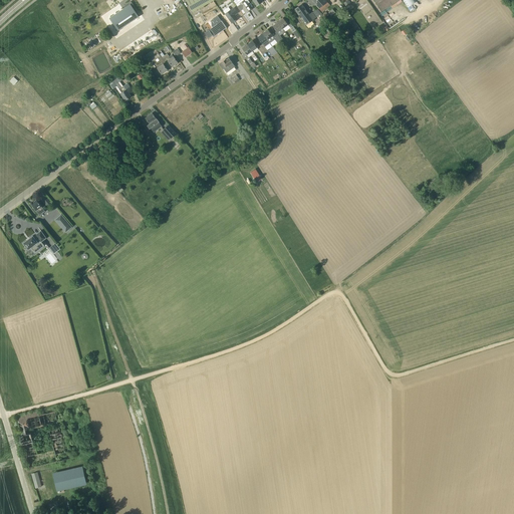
[(194,0),(186,0),(193,12),(199,9),(194,0)]
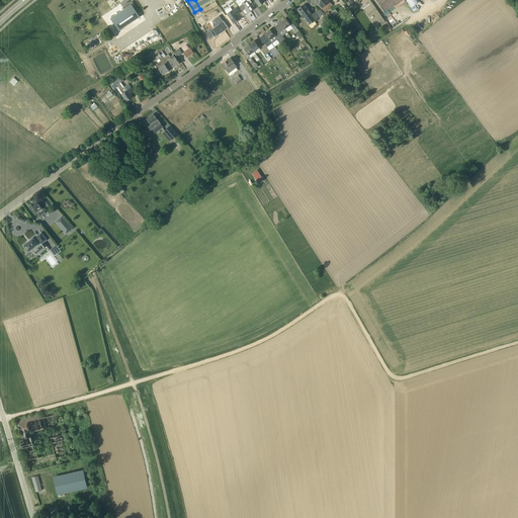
[(195,0),(200,9),(216,0),(195,0)]
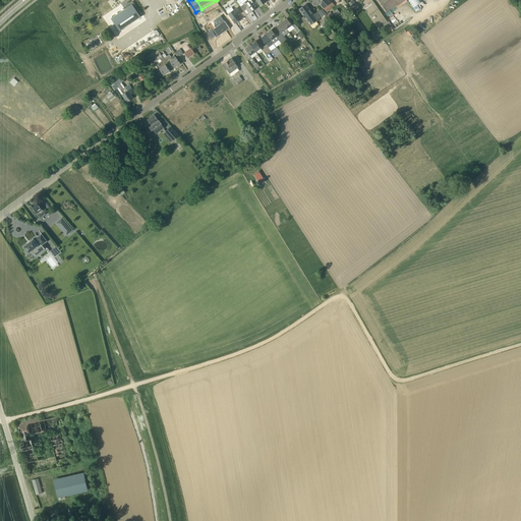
[(240,6),(244,11),(246,9),(249,13),(252,11),(255,9),(248,0),(247,0),(243,3),(243,4),(240,6)]
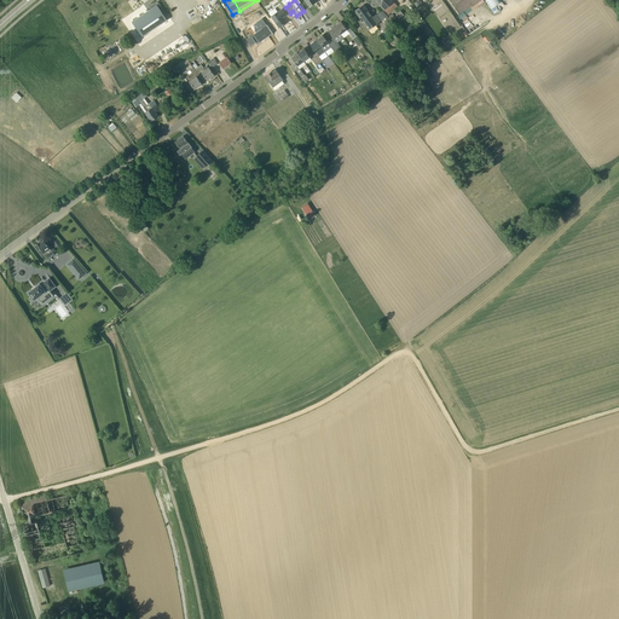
[(398,6),(394,3),(392,0),(376,0),(380,5),(388,15),(398,6)]
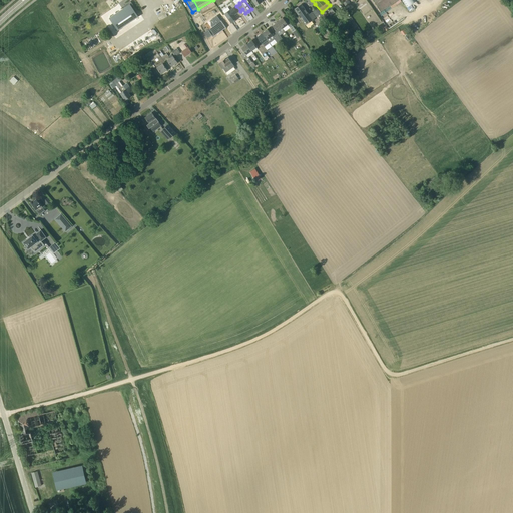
[(375,22),(379,20),(367,0),(355,0),(372,28),(377,25),(375,22)]
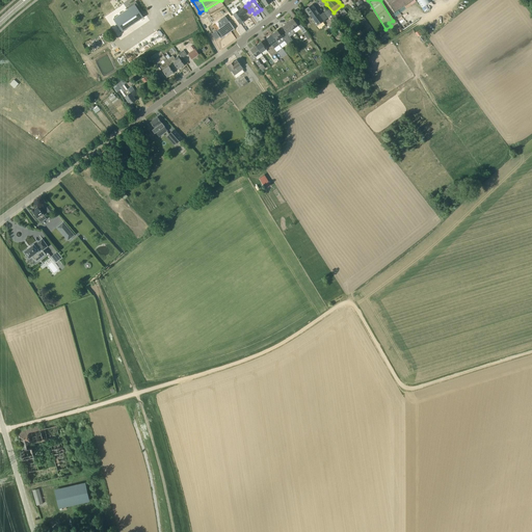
[(411,0),(388,0),(396,11),(411,0)]
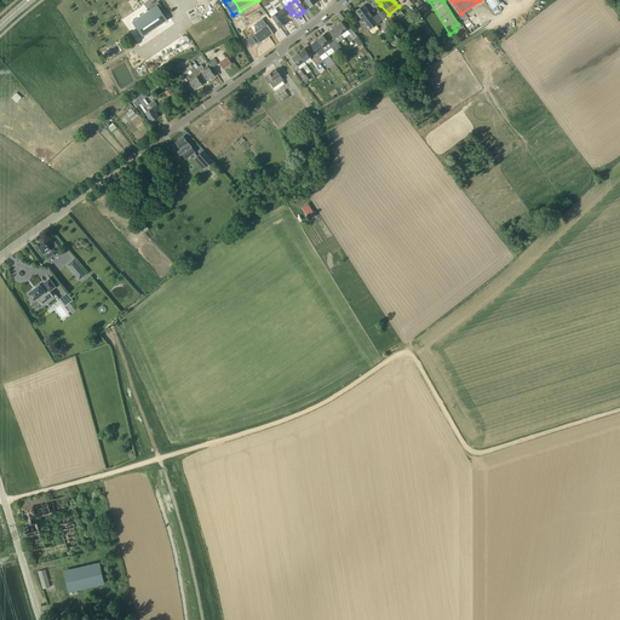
[(168,17),(159,1),(151,6),(151,9),(132,21),(142,36),(167,19),(166,18),(168,17)]
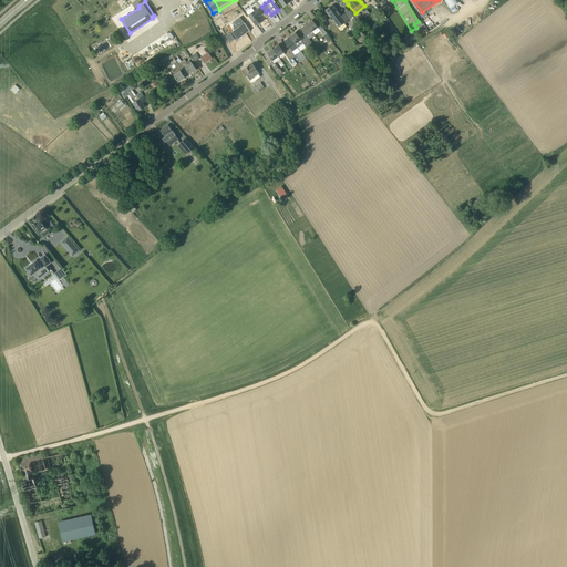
[(333,4),(325,10),(338,28),(349,19),(344,13),(341,17),(333,4)]
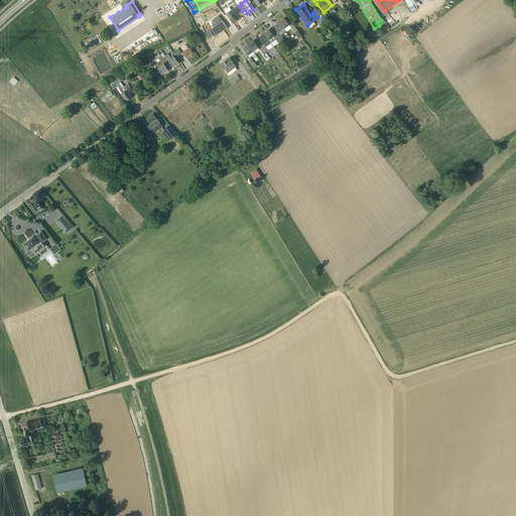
[(165,5),(155,10),(157,14),(167,8),(165,5)]
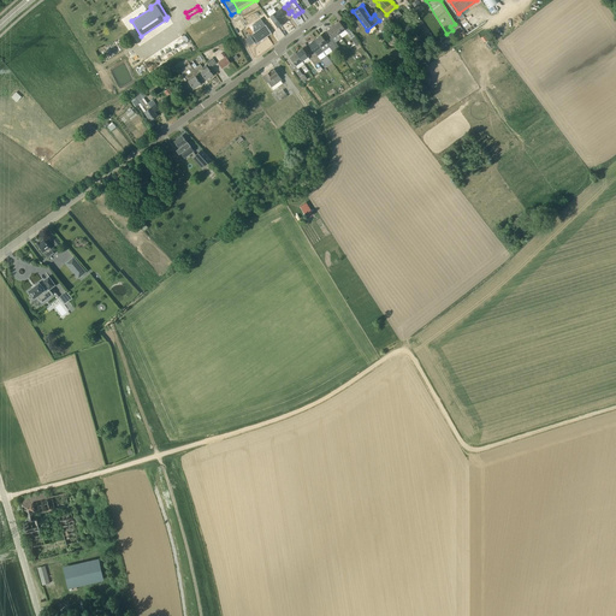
[(285,15),(282,11),(282,9),(271,17),(278,28),(282,25),(285,23),(282,18),(285,15)]
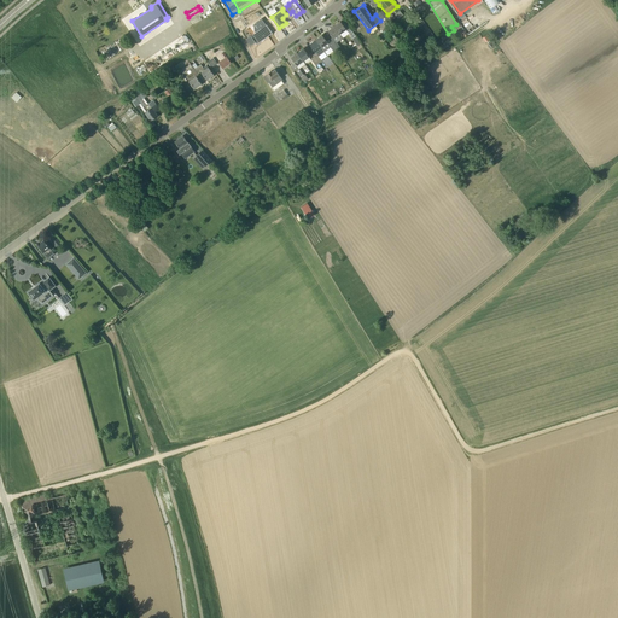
[(467,31),(473,28),(467,19),(466,19),(464,16),(459,18),(467,31)]
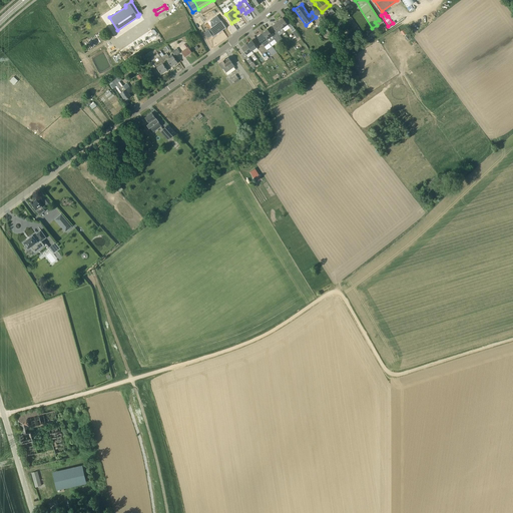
[(221,21),(220,21),(218,18),(215,19),(218,23),(208,30),(213,37),(225,27),(221,21)]
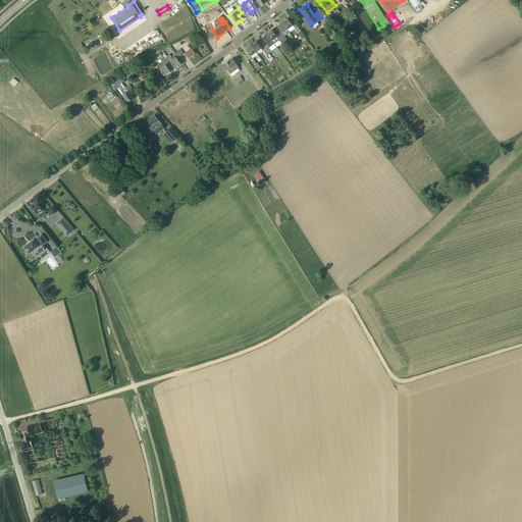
[(282,22),(288,29),(293,24),(288,18),(282,22)]
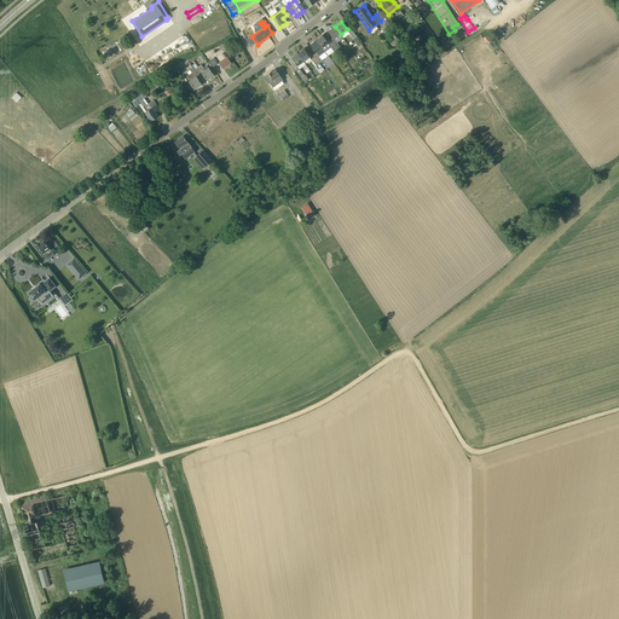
[(341,34),(335,27),(329,32),(336,41),(334,42),(339,50),(337,50),(340,52),(341,50),(340,48),(341,47),(337,42),(343,39),(341,34)]
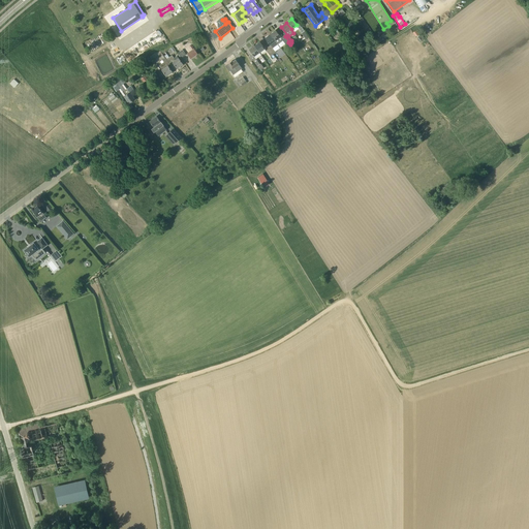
[(146,31),(154,47),(163,41),(155,26),(146,31)]
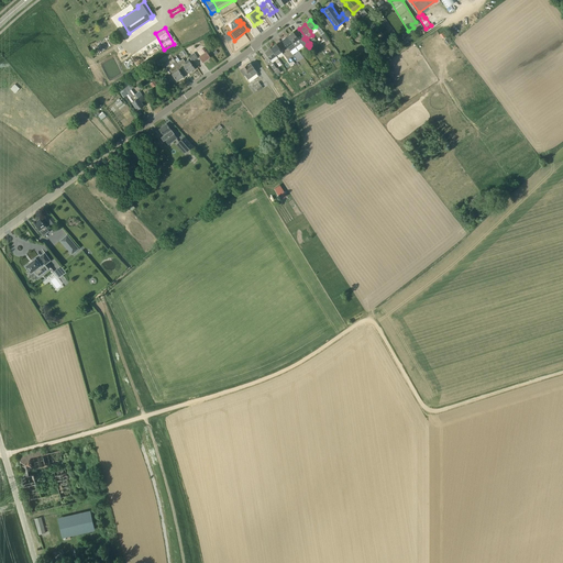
[(299,33),(296,35),(294,32),(288,36),(294,44),(298,40),(305,47),(307,45),(308,45),(304,39),(302,39),(299,33)]
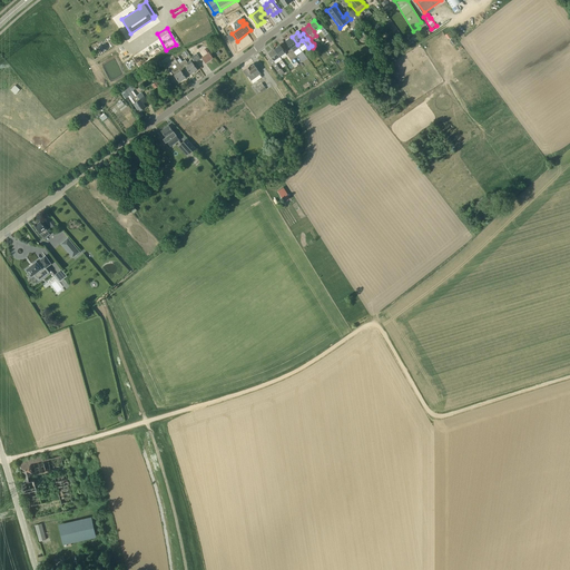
[(291,48),(297,45),(292,37),(285,41),(291,48)]
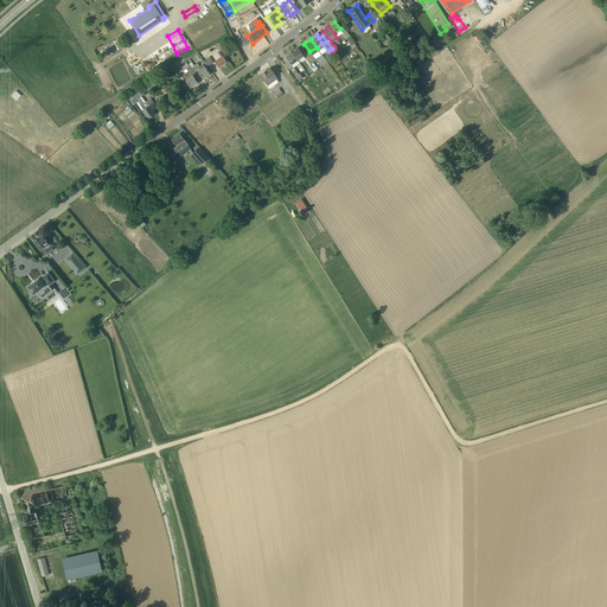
[(292,52),(298,61),(305,56),(299,48),(292,52)]
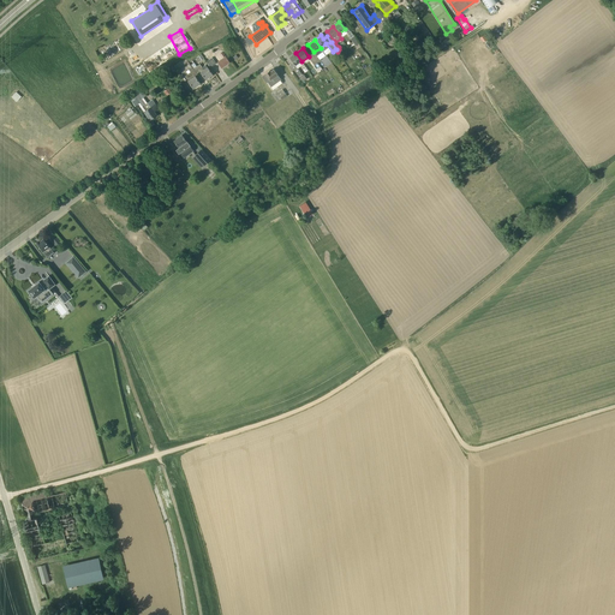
[(218,63),(222,69),(231,63),(224,53),(220,55),(224,58),(218,63)]
